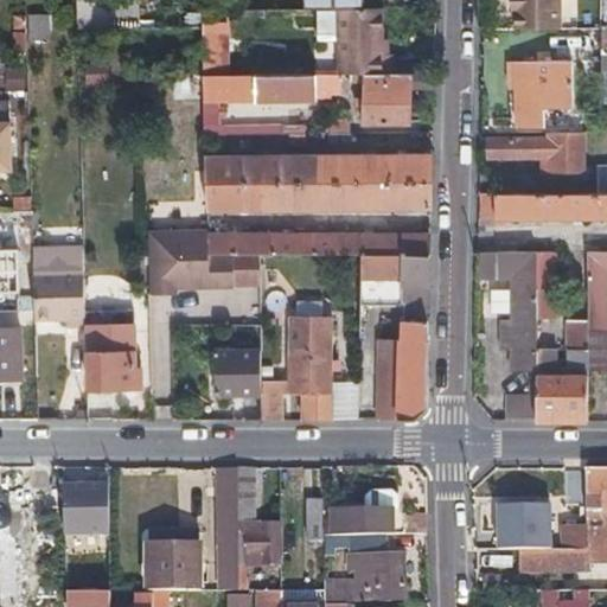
[(72,0),(76,24),(102,21),(100,0),(72,0)]
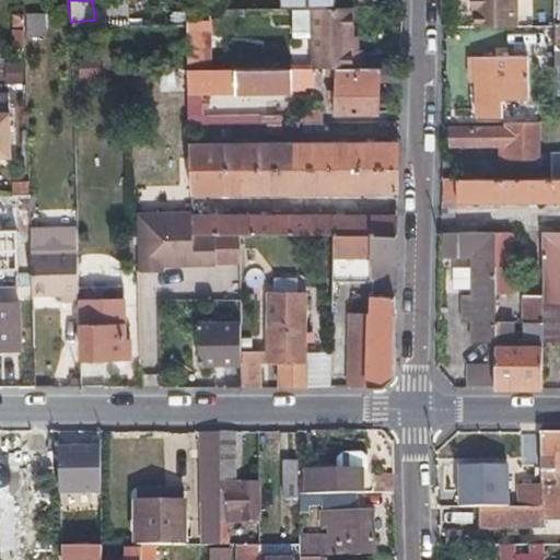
[(102,0),(103,28),(125,27),(124,0),(102,0)]
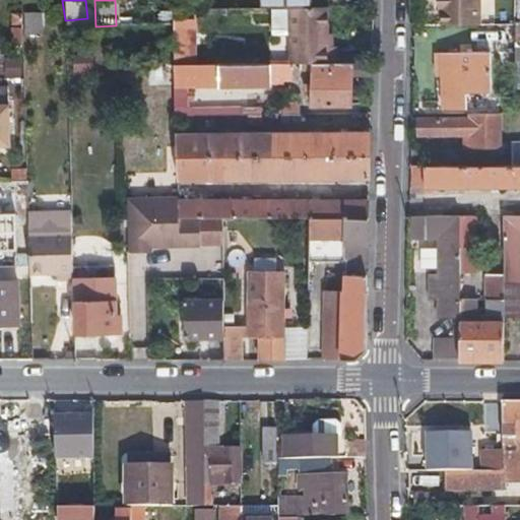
[(439,10),(439,24),(477,24),(476,0),(436,0),(437,10),(439,10)]
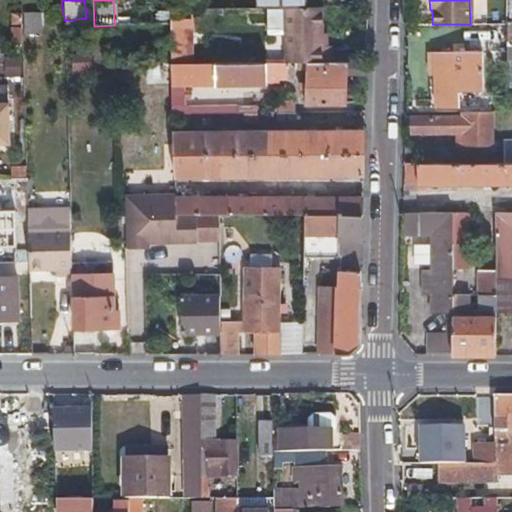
[(300,7),(280,7),(280,32),(297,33),(298,63),(302,63),(303,63),(328,62),(328,47),(319,46),(320,7),(300,7)]
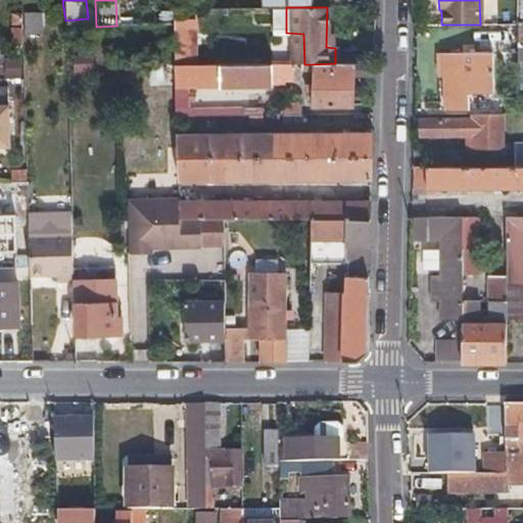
[(20,12),(20,34),(40,35),(41,12),(20,12)]
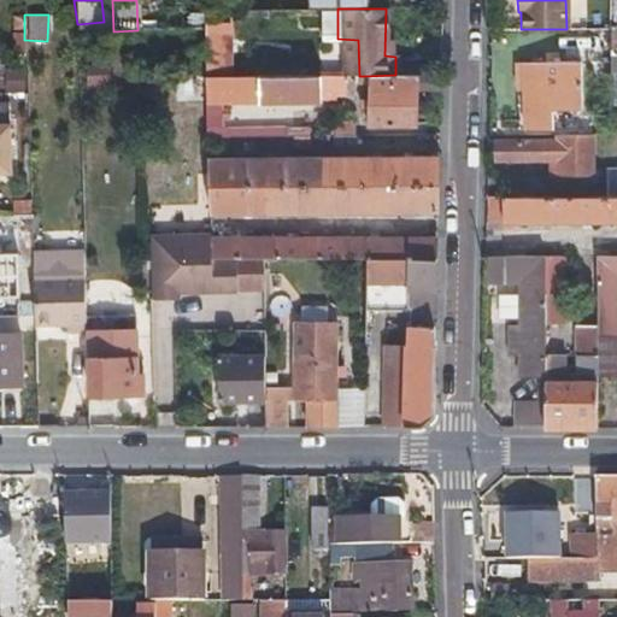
[(201,37),(204,78),(228,77),(225,37),(201,37)]
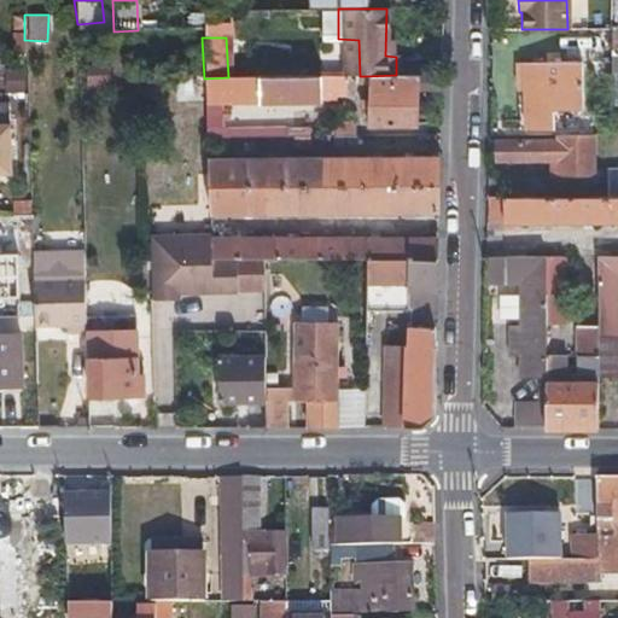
[(524,128),(538,128),(553,127),(552,110),(581,110),(579,63),(522,63),(524,128)]
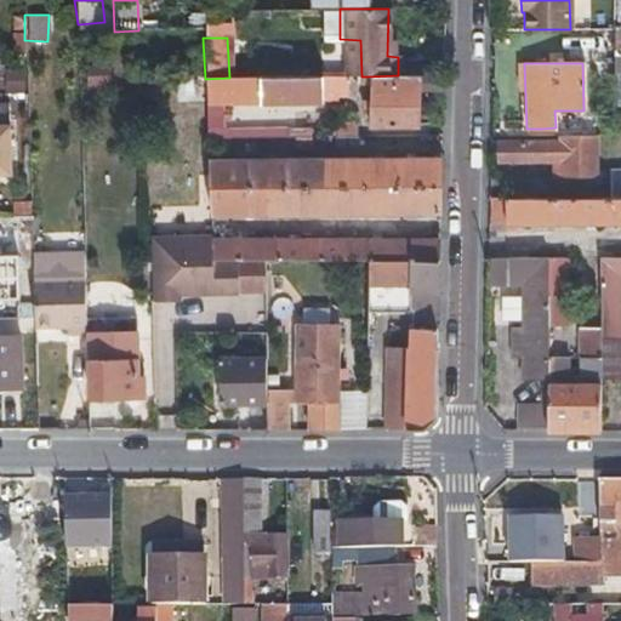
[(398,75),(368,77),(366,77),(368,130),(415,129),(414,95),(442,95),(442,75),(398,75)]
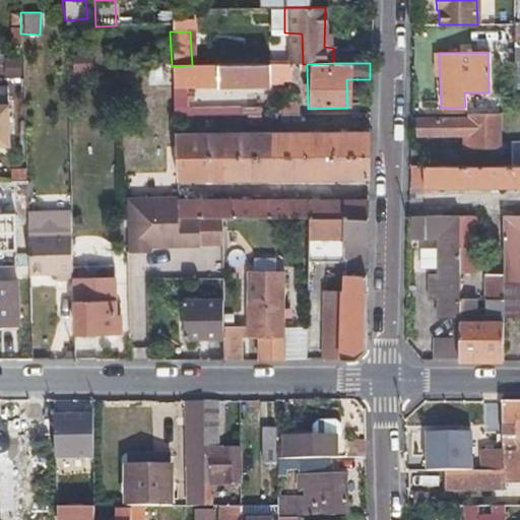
[(240,108),(212,109),(184,109),(184,87),(270,86),(269,84),(289,84),(288,74),(287,74),(286,64),(192,65),(172,66),(173,116),(189,116),(246,115),(259,115),(260,115),(260,109),(240,109),(240,108)]
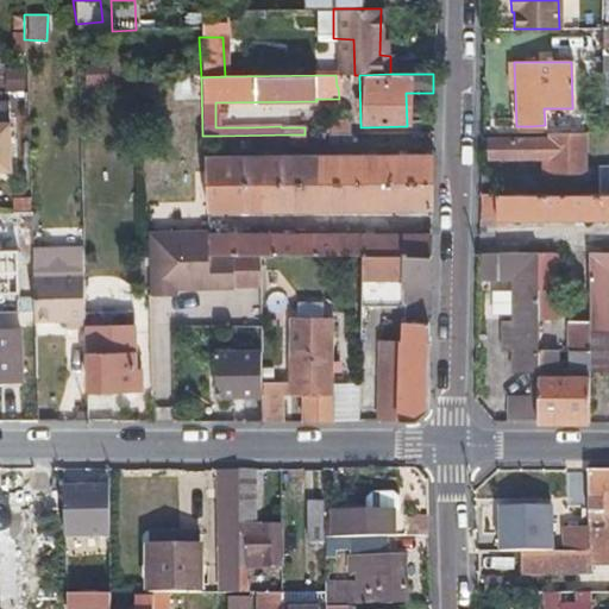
[(349,133),(349,132),(349,120),(321,120),(321,135),(349,133)]
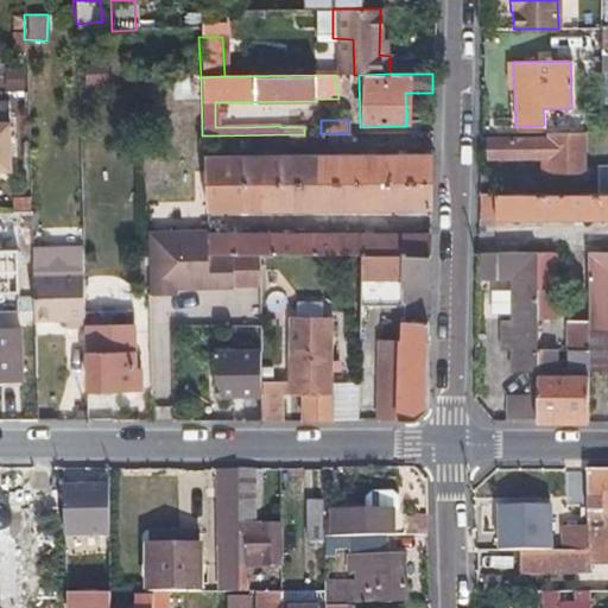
[(486,137),(486,146),(487,157),(536,157),(536,170),(582,170),(582,132),(536,132),(536,137),(486,137)]
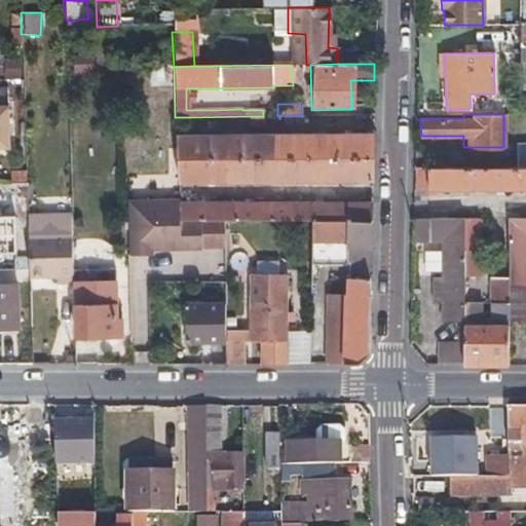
[(301,115),(277,116),(278,124),(301,123),(301,115)]
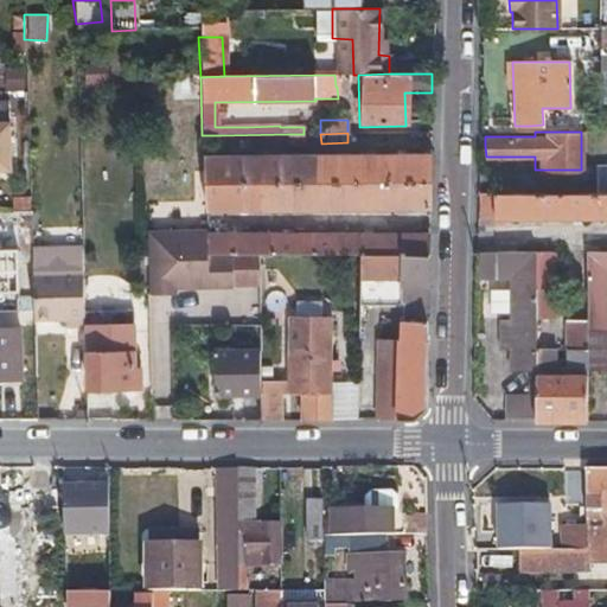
[(222,147),(221,135),(202,135),(203,147),(222,147)]
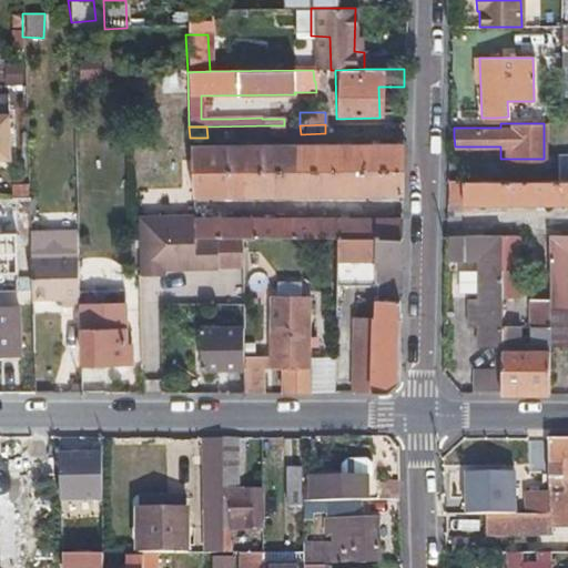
[(192,194),(296,194),(401,194),(402,145),(190,148),(192,194)]
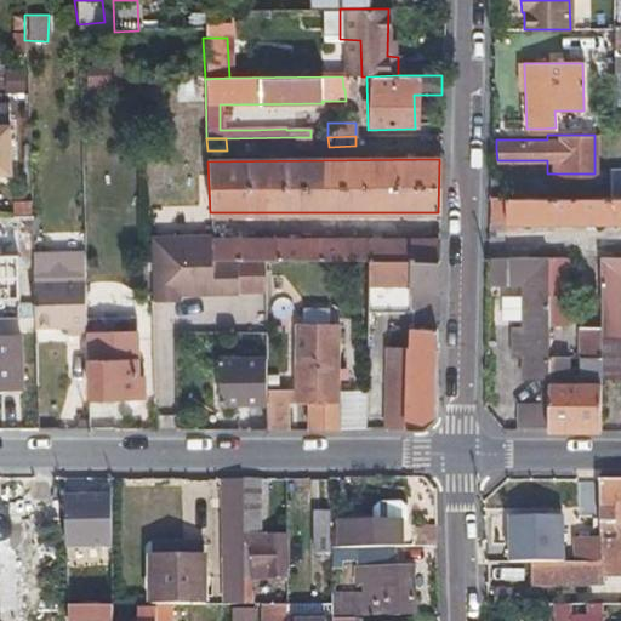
[(486,223),(495,223),(503,223),(505,229),(517,229),(517,223),(620,222),(620,197),(613,197),(486,197),(486,223)]
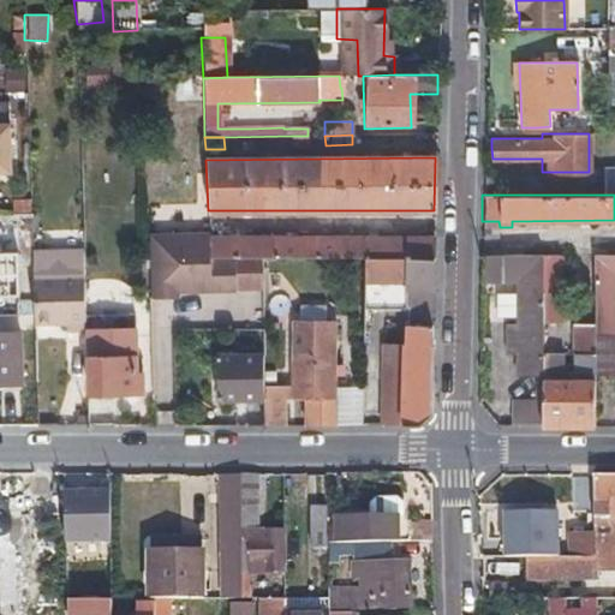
[(208,234),(147,237),(148,299),(174,299),(174,293),(174,286),(185,286),(185,293),(233,293),(233,291),(260,292),(258,256),(209,256),(208,234)]
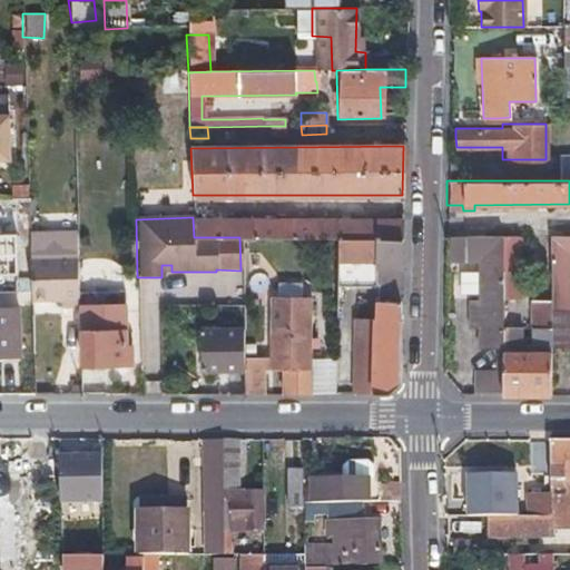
[(335,239),(402,241),(402,219),(193,217),(194,237),(239,237),(335,239)]
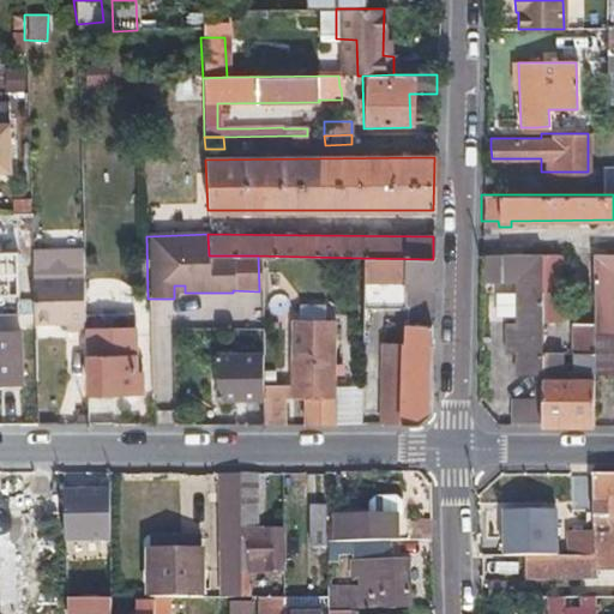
[(518,375),(540,375),(540,351),(540,256),(480,254),(480,280),(518,280),(518,324),(505,324),(505,353),(518,353),(518,375)]
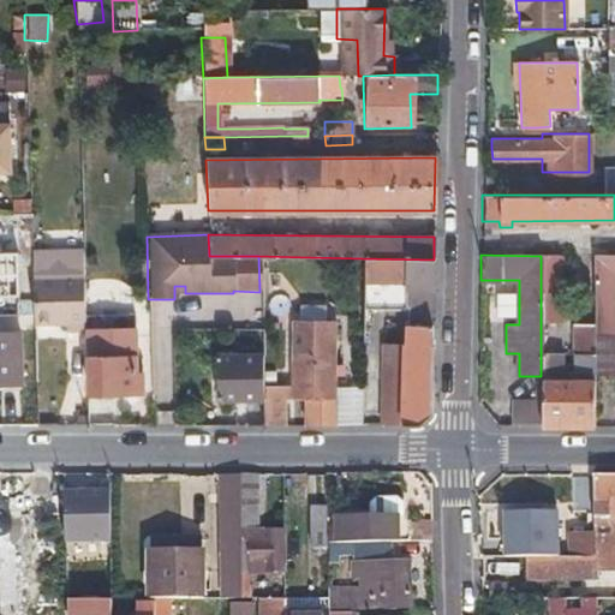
[(614,255),(592,256),(592,326),(592,334),(614,333),(614,255)]
